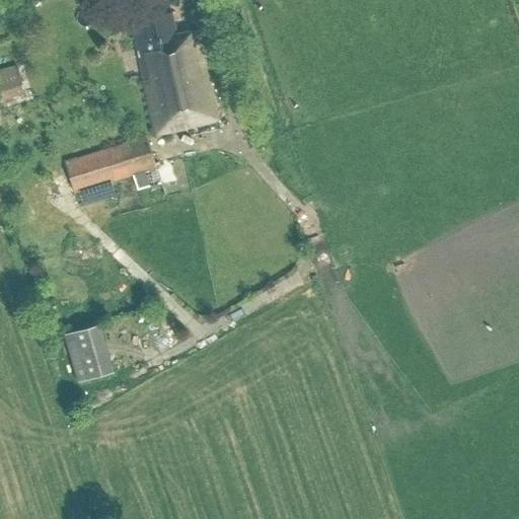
[(176,34),(171,11),(131,21),(156,134),(217,120),(197,30),(176,34)]
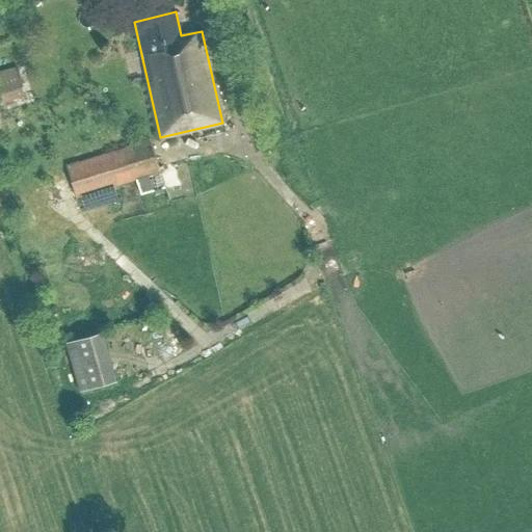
[(0,102),(25,95),(17,65),(0,70),(0,102)]
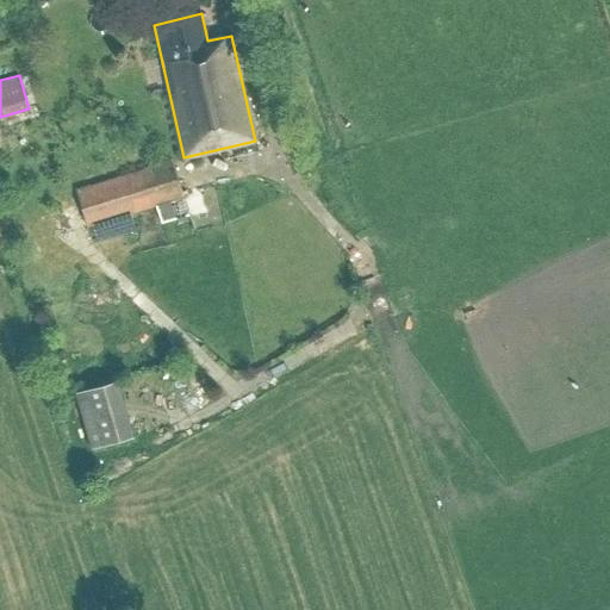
[(182,197),(181,195),(172,161),(78,190),(88,224),(156,204),(182,197)]
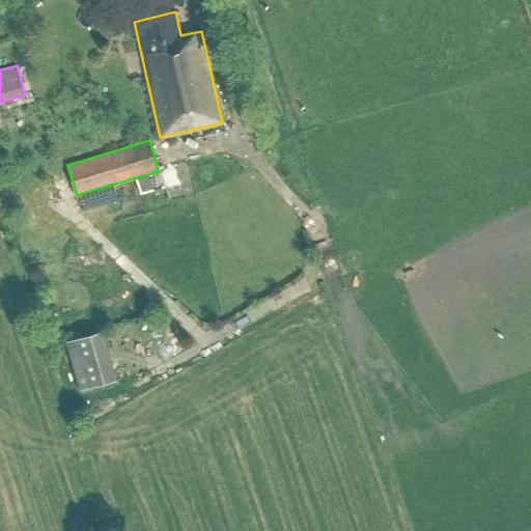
[(160,169),(158,170),(159,171),(136,177),(140,191),(165,185),(160,169)]
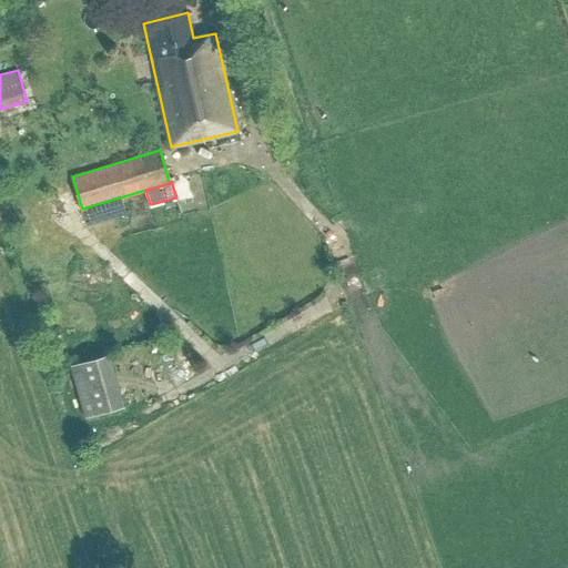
[(125,409),(111,355),(70,366),(85,421),(125,409)]
